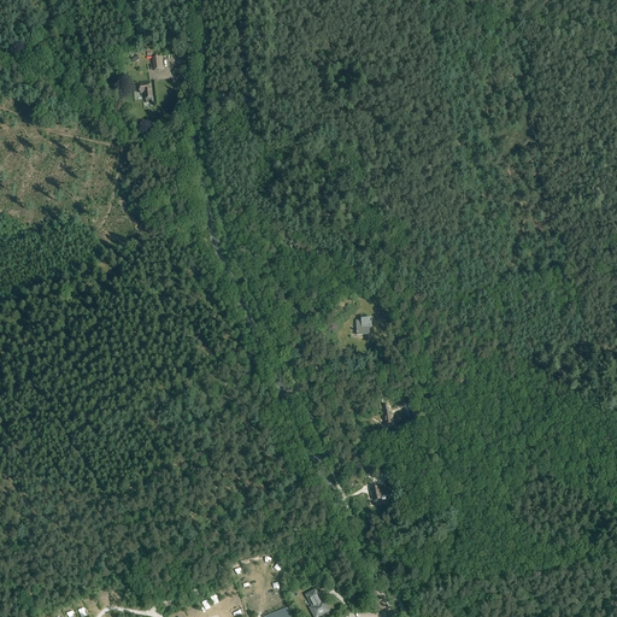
[(151,84),(142,84),(139,86),(140,94),(146,94),(146,104),(153,104),(152,99),(151,84)]
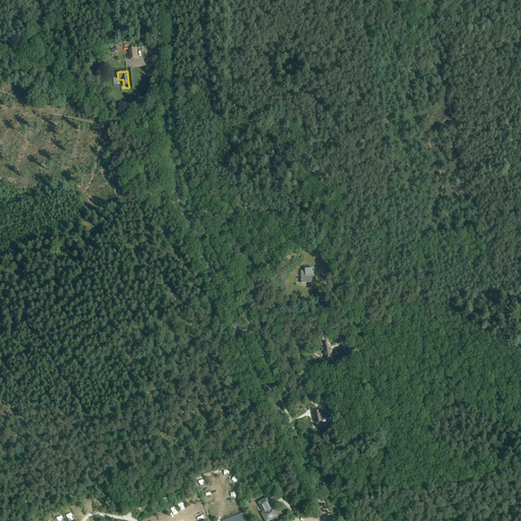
[(313,269),(305,270),(305,271),(300,271),(300,272),(301,272),(301,280),(301,281),(301,283),(313,283),(313,280),(312,280),(312,276),(314,276),(313,269)]
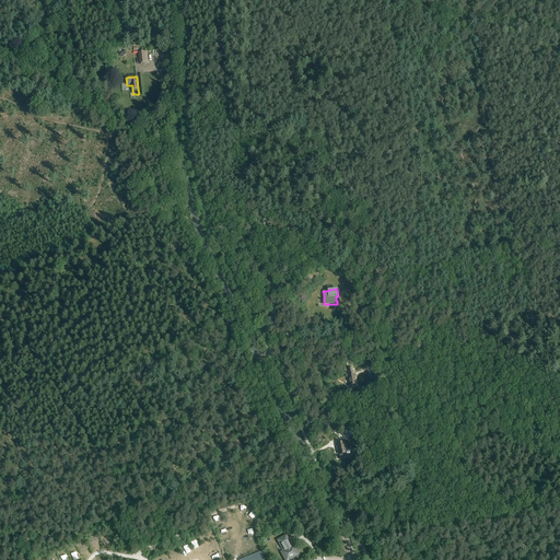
[(374,311),(373,307),(373,306),(372,306),(368,306),(368,307),(361,308),(362,315),(368,314),(368,312),(374,311)]
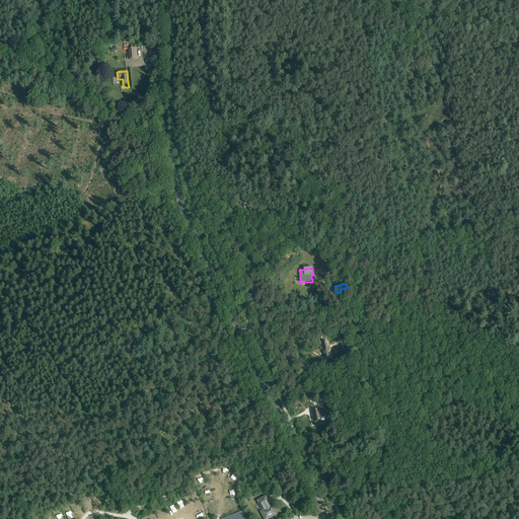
[(309,402),(313,397),(308,393),(305,398),(309,402)]
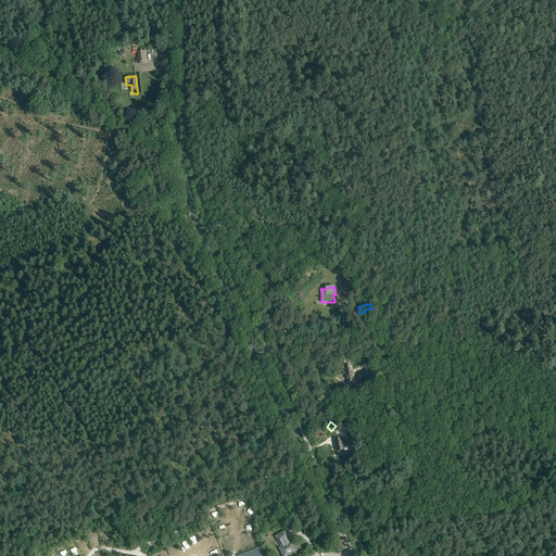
[(336,440),(336,443),(333,444),(335,447),(336,447),(336,452),(338,452),(338,454),(339,454),(343,454),(343,453),(343,450),(342,442),(341,442),(341,439),(336,440)]
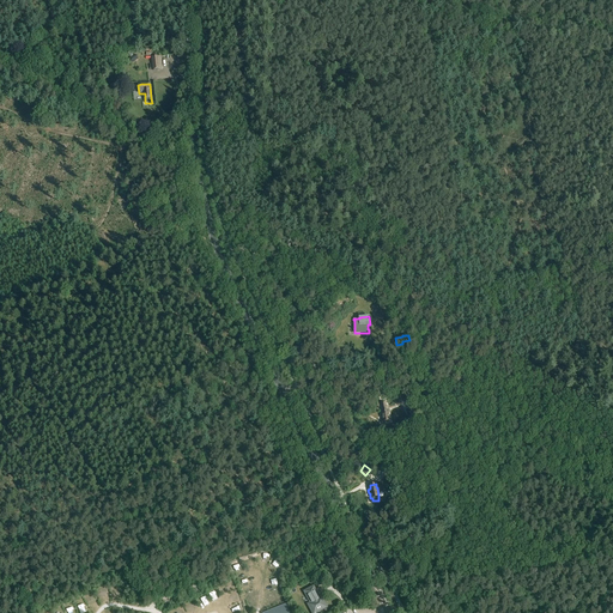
[(329,571),(321,575),(325,582),(333,578),(329,571)]
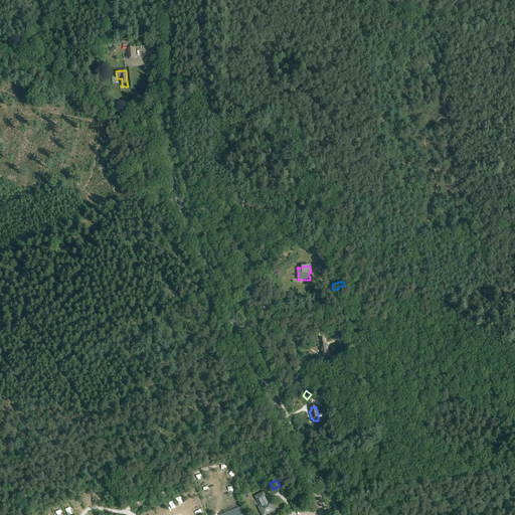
[(263,514),(265,514),(275,510),(271,504),(270,505),(264,493),(255,497),(262,507),(259,508),(263,514)]
